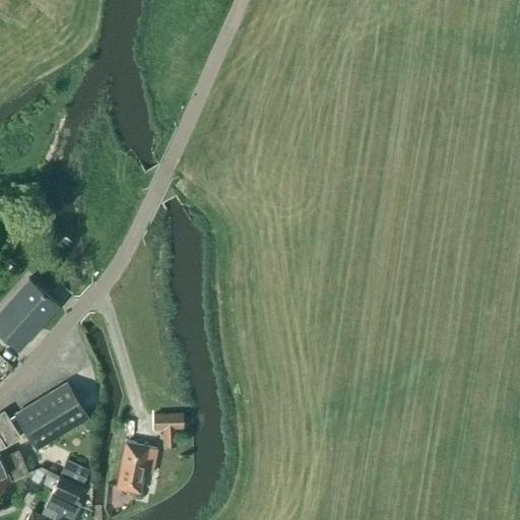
[(0,333),(21,351),(61,307),(30,280),(0,314),(0,333)]
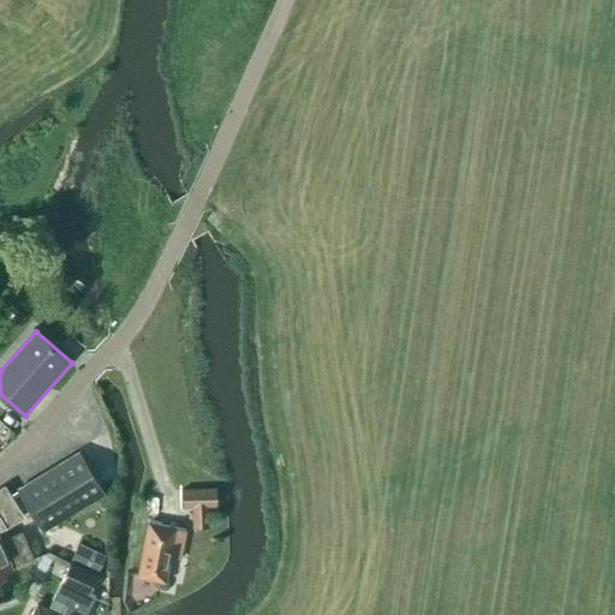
[(17,490),(41,532),(102,495),(77,454),(17,490)]
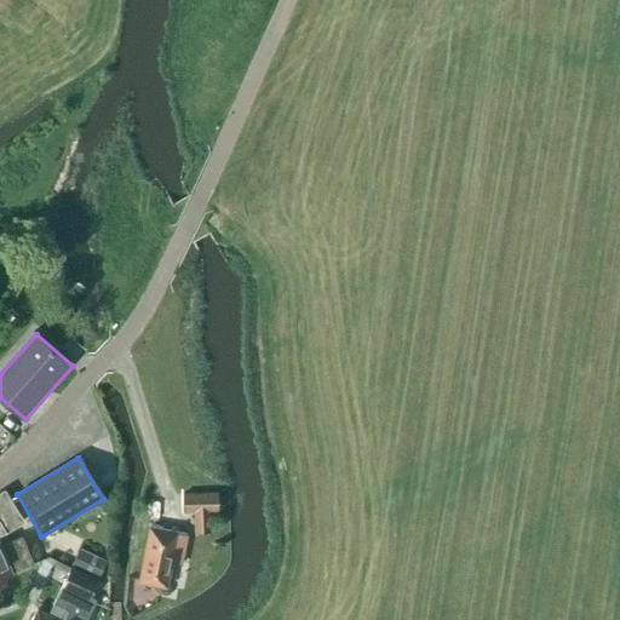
[(33,563),(21,535),(0,544),(0,534),(6,532),(22,521),(4,491),(0,492),(0,577),(12,573),(33,563)]
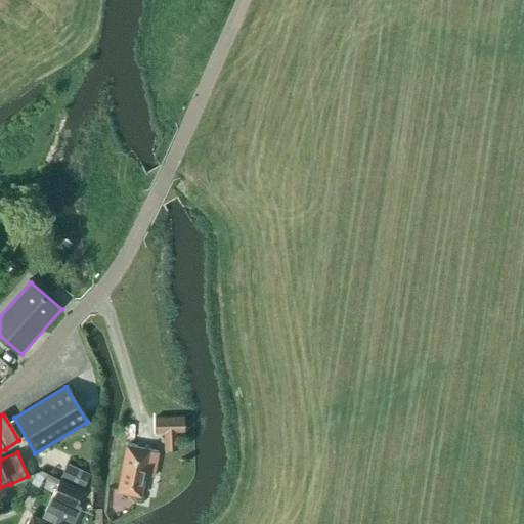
[(153,417),(153,432),(162,432),(163,451),(176,451),(176,431),(183,431),(183,416),(153,417)]
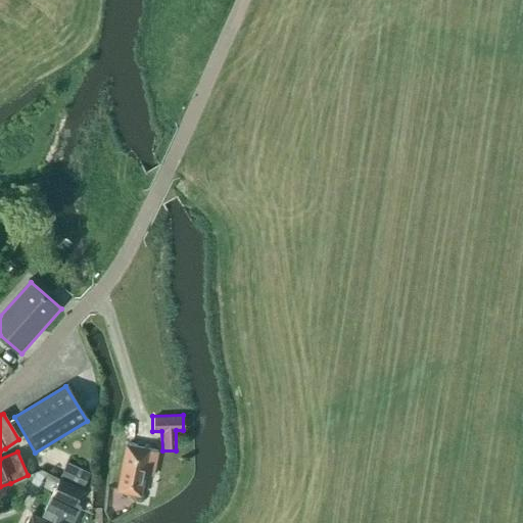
[(143,475),(151,477),(156,453),(148,450),(125,445),(116,490),(139,495),(143,475)]
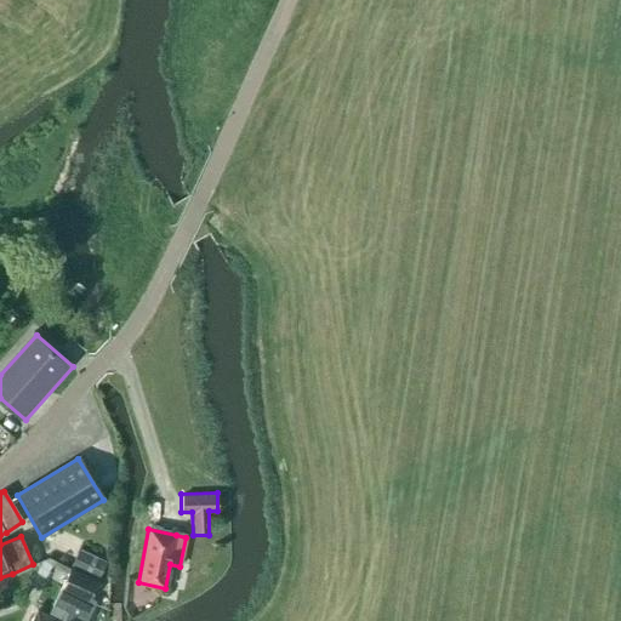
[(107,562),(79,550),(70,567),(98,579),(107,562)]
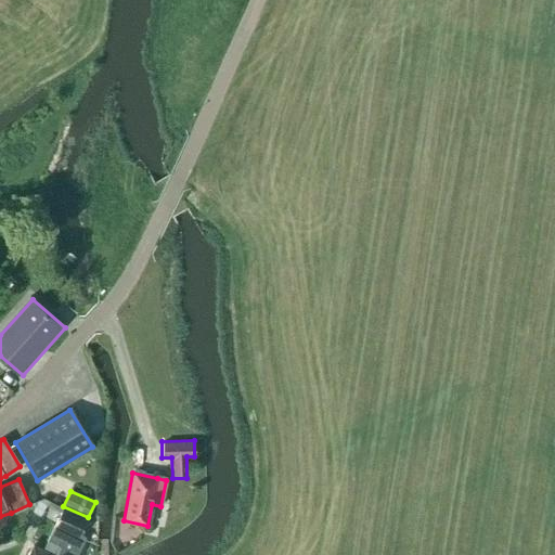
[(47,542),(59,547),(53,554),(75,554),(84,538),(79,536),(87,519),(63,507),(47,542)]
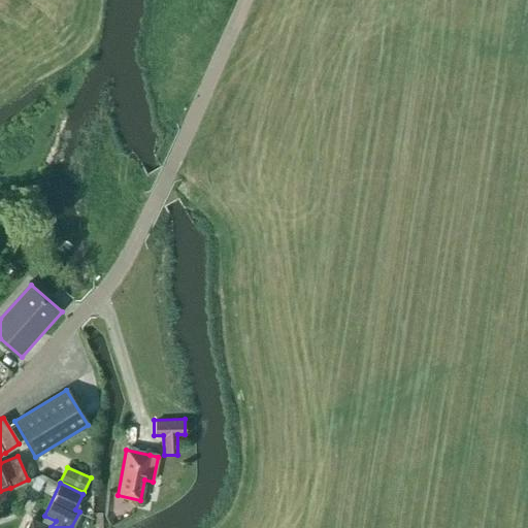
[(26,527),(51,527),(31,519),(26,527)]
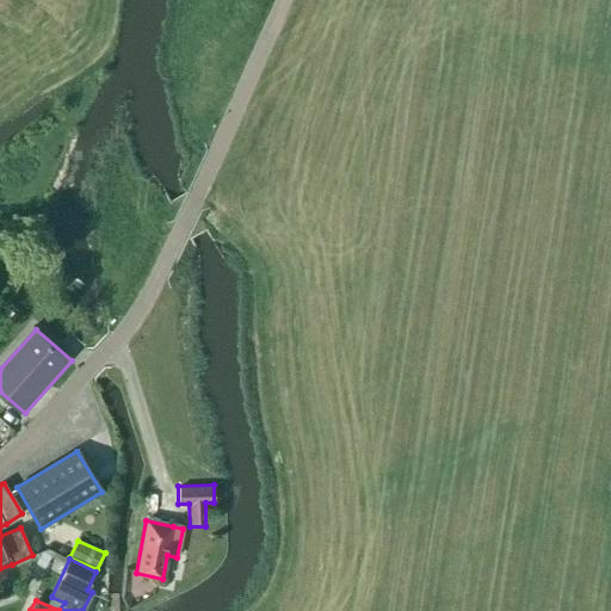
All buildings are outlined.
